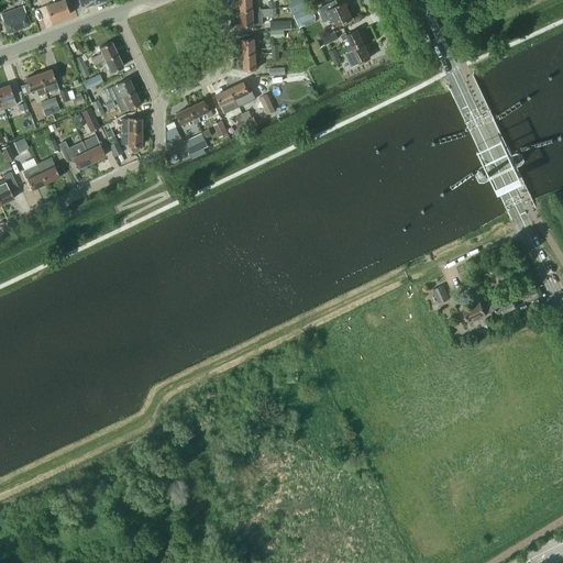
[(52,21),(69,13),(64,0),(54,0),(55,2),(46,6),(52,21)]
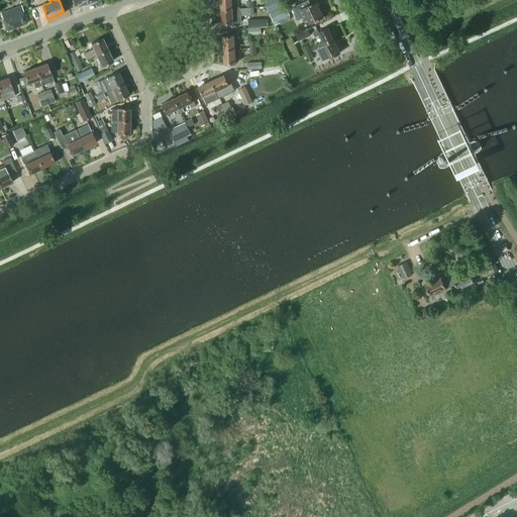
[(263,0),(270,13),(282,7),(279,1),(275,3),(273,0),(263,0)]
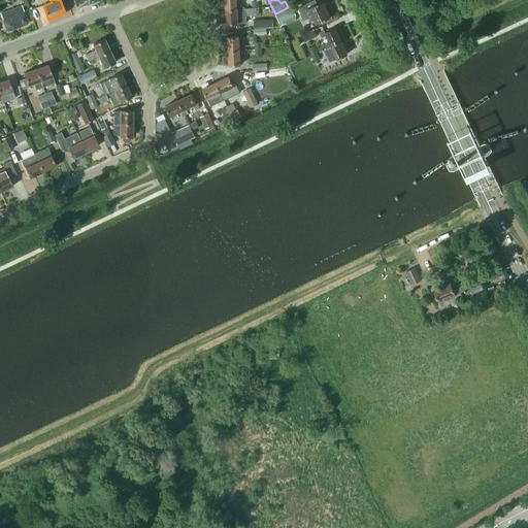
[(304,5),(298,8),(304,21),(309,18),(314,25),(320,22),(321,22),(326,20),(330,18),(323,1),(317,4),(315,0),(304,5)]
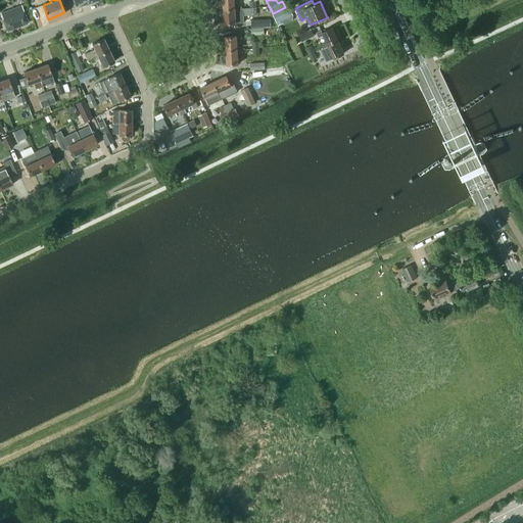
[(242,6),(235,7),(224,7),(225,25),(236,24),(244,22),(244,13),(246,13),(248,14),(250,14),(250,15),(257,14),(256,1),(249,1),(250,8),(242,8),(242,6)]
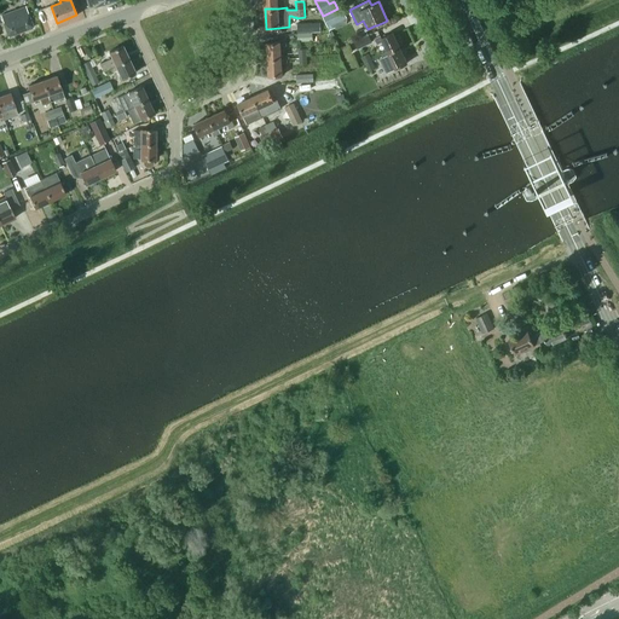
[(7,38),(21,33),(34,28),(25,6),(1,15),(4,22),(3,23),(7,38)]
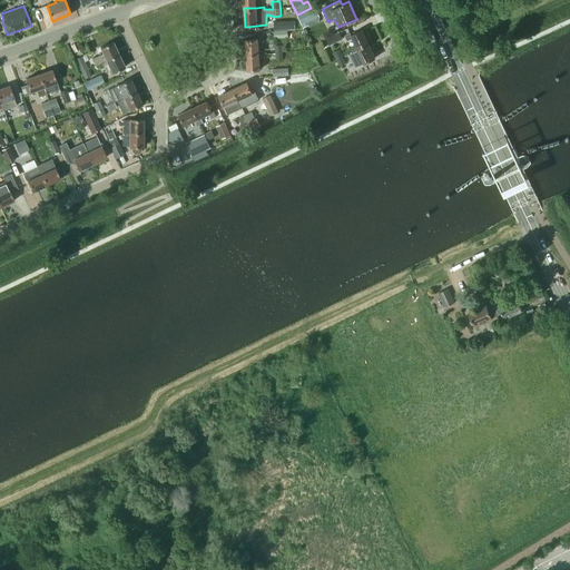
[(315,7),(297,16),(298,18),(303,28),(310,26),(308,22),(320,17),(315,7)]
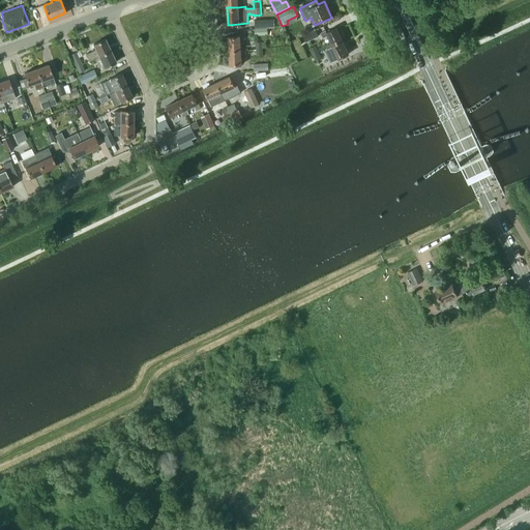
[(254,20),(255,28),(274,27),(274,20),(267,20),(267,19),(254,20)]
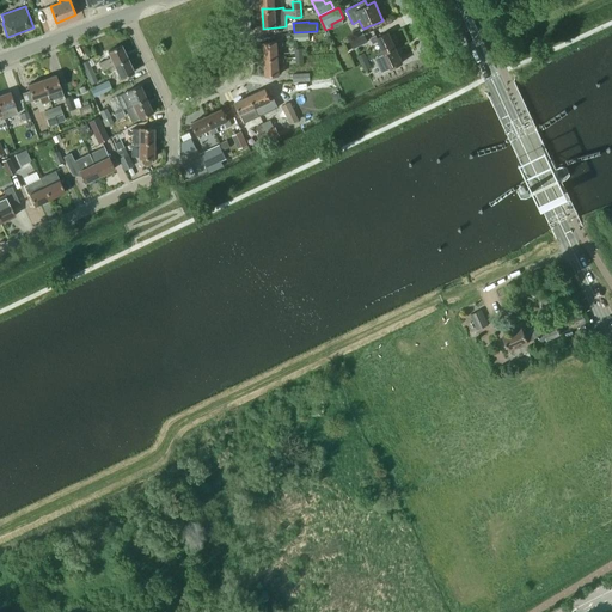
[(379,55),(396,48),(389,32),(378,38),(375,36),(371,38),(373,44),(379,41),(383,50),(378,53),(379,55)]
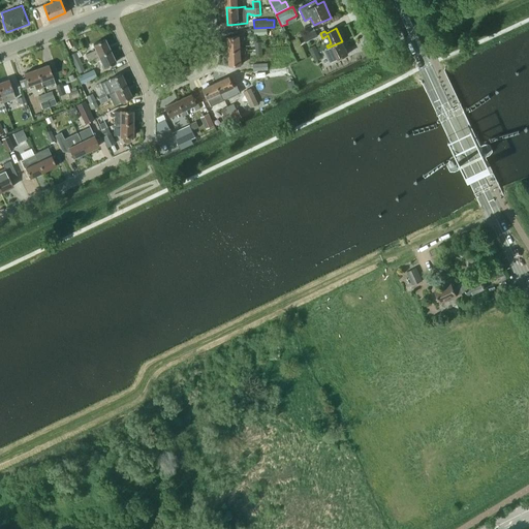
[(318,35),(315,30),(303,36),(306,41),(318,35)]
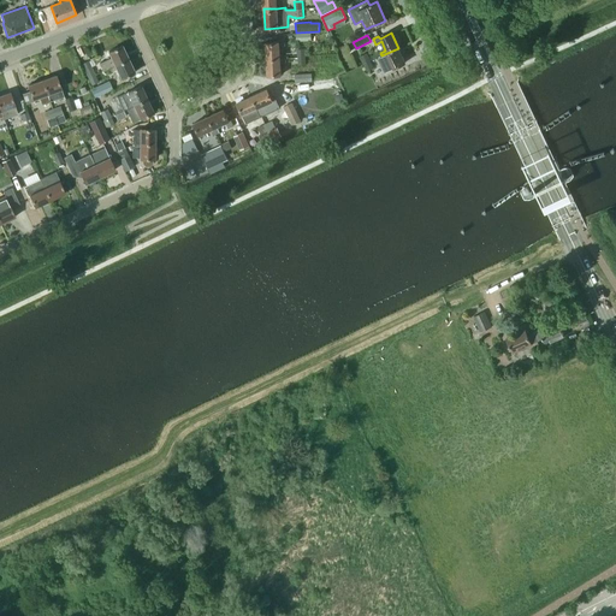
[(266,43),(267,60),(286,59),(285,55),(279,57),(279,46),(285,46),(285,39),(279,40),(279,42),(266,43)]
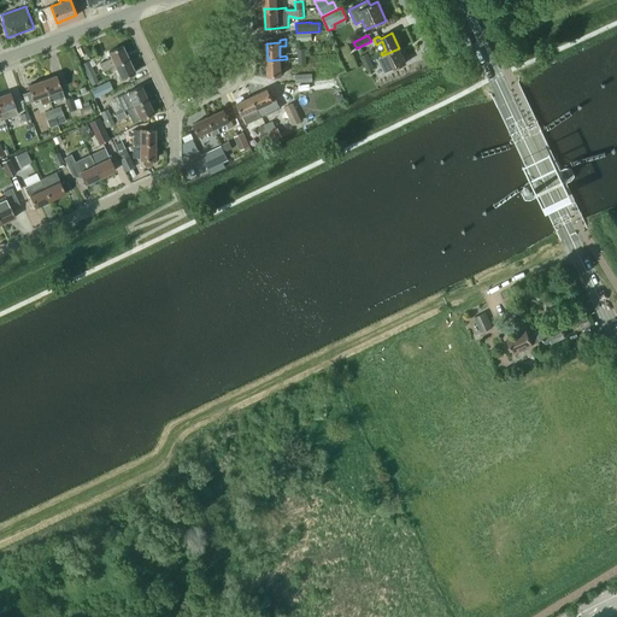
[(100,64),(104,70),(128,59),(122,46),(110,52),(112,58),(100,64)]
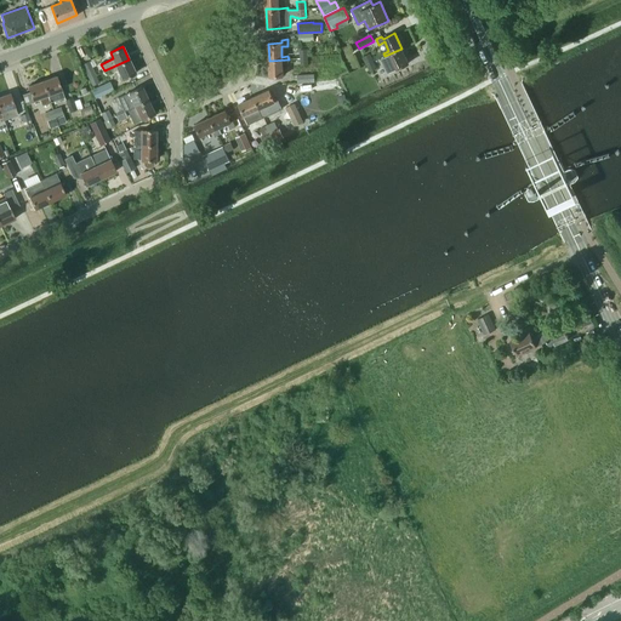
[(409,63),(402,49),(385,56),(386,60),(392,57),(397,69),(409,63)]
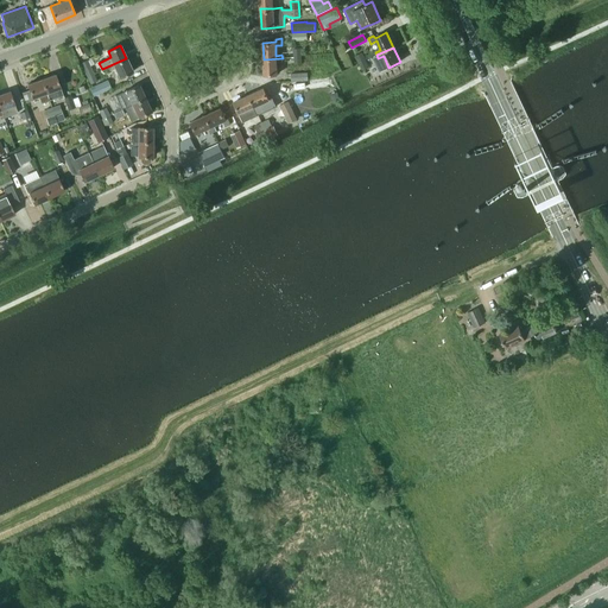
[(359,63),(366,59),(362,52),(355,56),(359,63)]
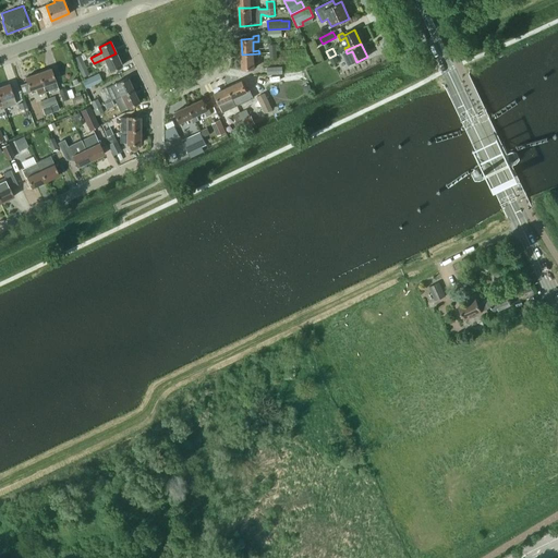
[(79,70),(86,67),(83,60),(86,59),(83,52),(81,53),(82,55),(81,56),(81,55),(73,58),(79,70)]
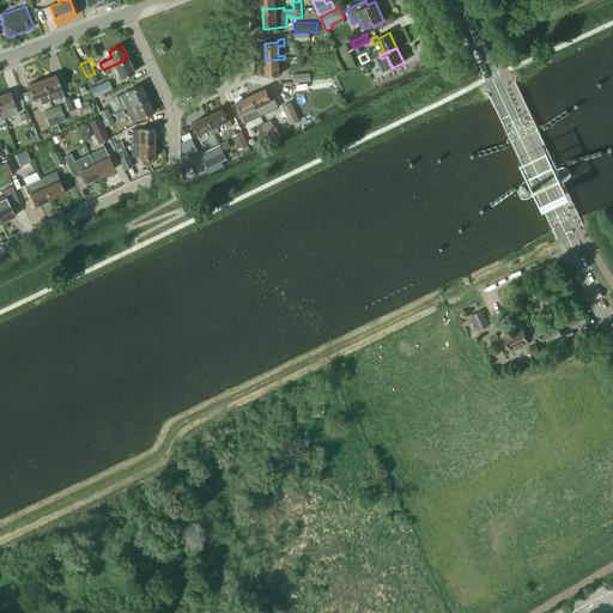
[(127,59),(103,70),(103,71),(109,67),(111,72),(116,68),(121,78),(134,72),(127,59)]
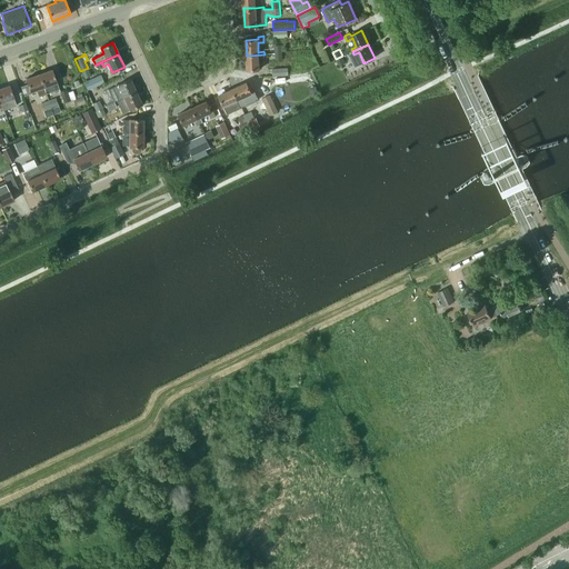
[(265,57),(265,55),(247,56),(248,70),(259,70),(258,58),(265,57)]
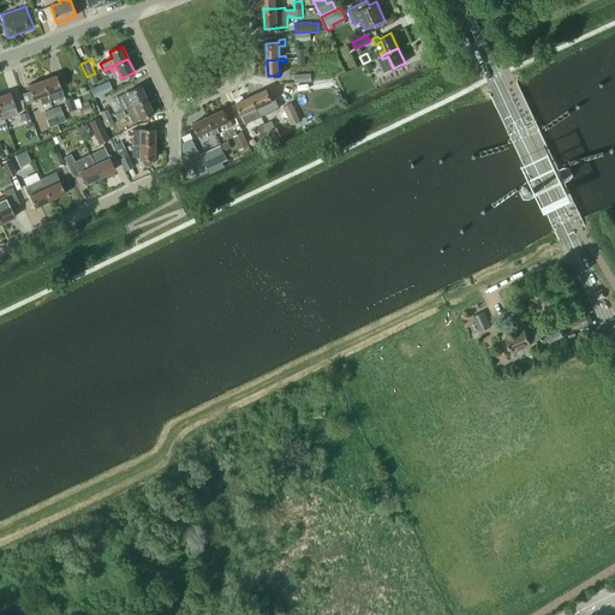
[(370,60),(363,64),(366,72),(374,69),(370,60)]
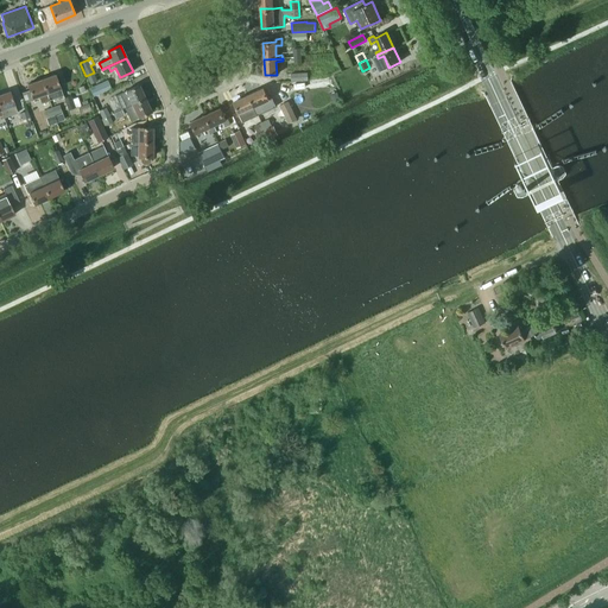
[(90,84),(97,81),(94,73),(86,76),(90,84)]
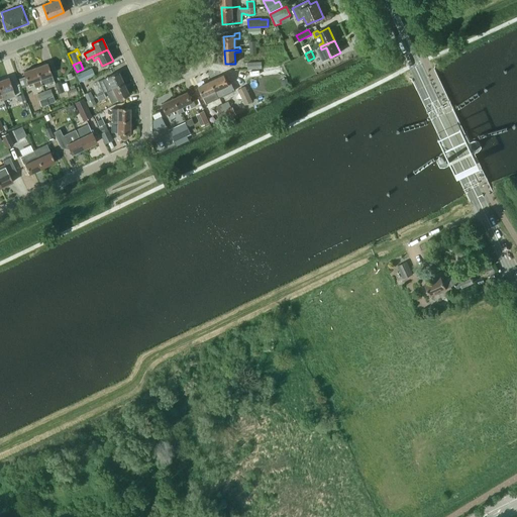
[(47,63),(35,68),(41,86),(54,81),(47,63)]
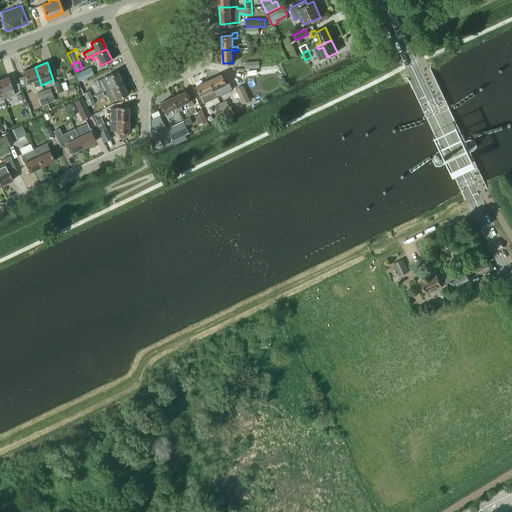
[(41,85),(35,67),(23,71),(25,75),(19,78),(22,86),(28,84),(27,83),(33,81),(35,87),(41,85)]
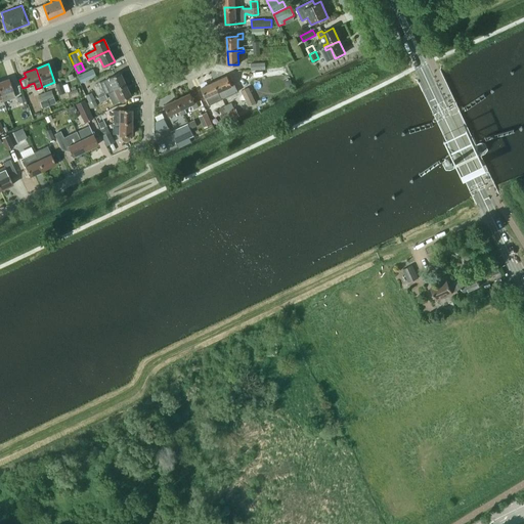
[(96,76),(93,69),(78,76),(81,83),(96,76)]
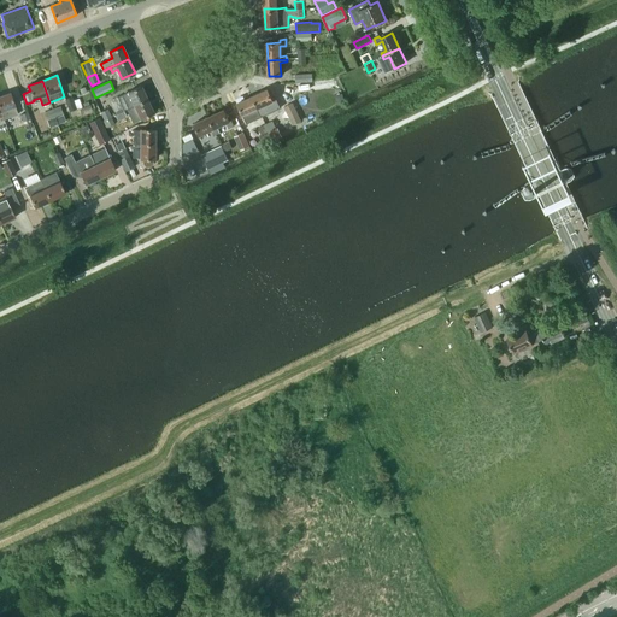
[(124,110),(128,107),(147,98),(141,86),(118,97),(124,110)]
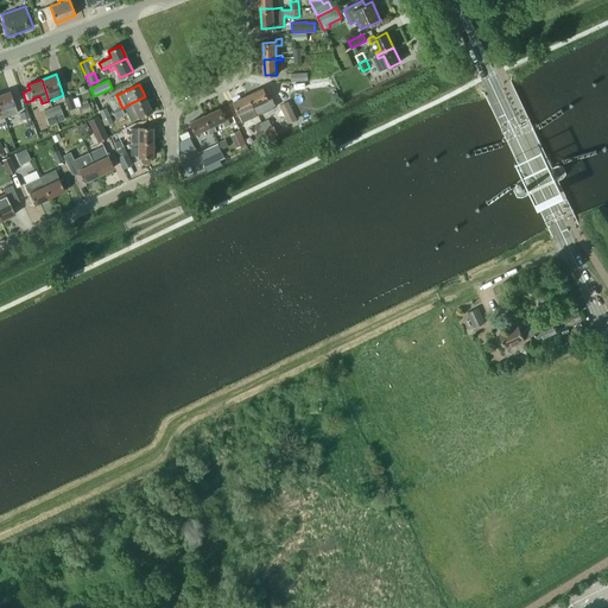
[(248,94),(257,112),(259,112),(257,106),(266,102),(268,107),(273,105),(271,99),(270,100),(264,87),(248,94)]
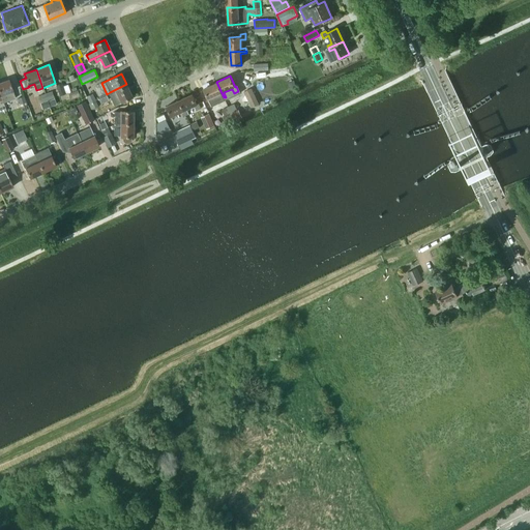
[(9,79),(0,82),(0,93),(3,100),(6,99),(5,94),(13,91),(9,79)]
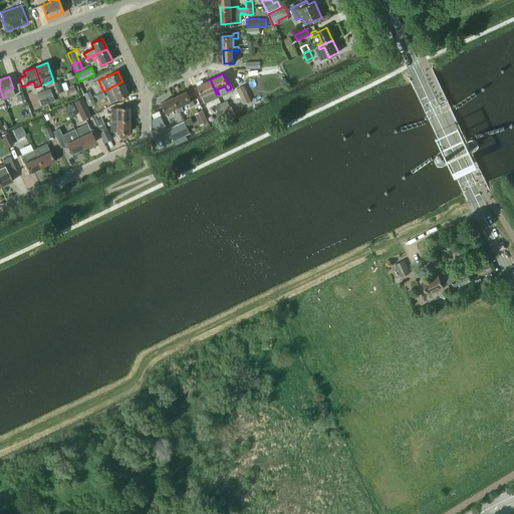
[(214,96),(217,94),(210,79),(197,85),(202,96),(213,91),(214,96)]
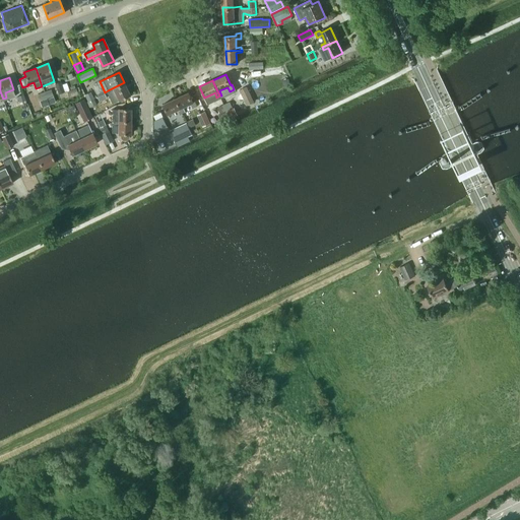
[(61,81),(55,83),(58,93),(69,89),(66,83),(62,84),(61,81)]
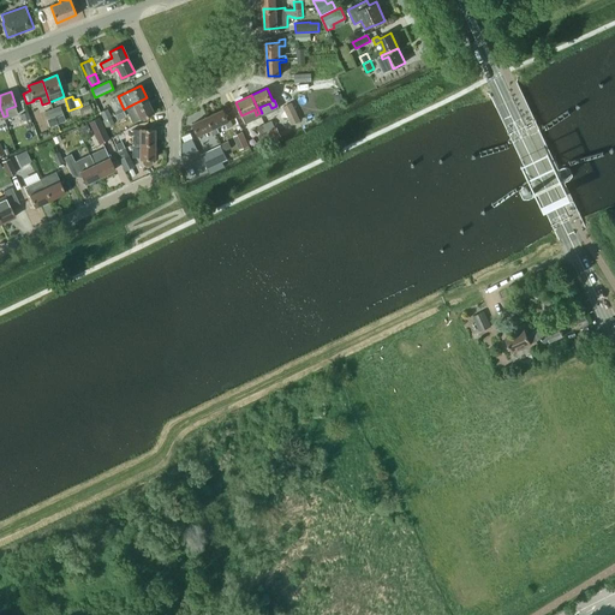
[(127,107),(130,112),(136,109),(141,119),(154,113),(147,97),(127,107)]
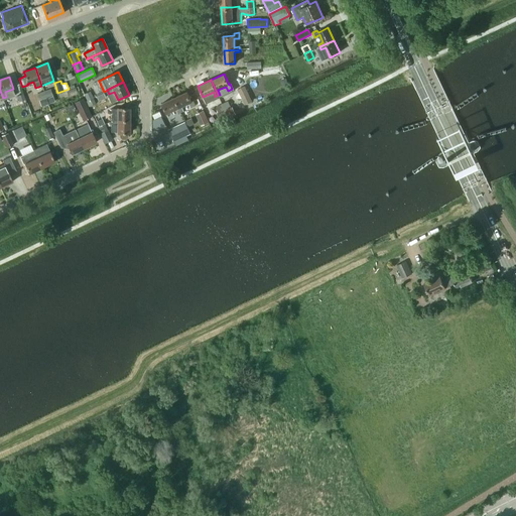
[(71,90),(68,91),(69,95),(80,91),(78,86),(75,88),(74,85),(69,87),(71,90)]
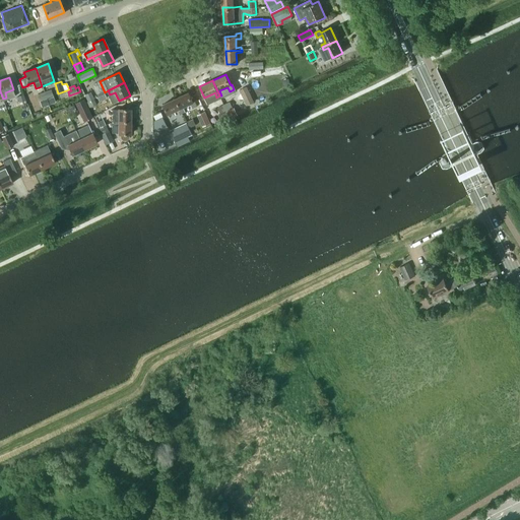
[(247,86),(239,90),(246,106),(254,102),(247,86)]
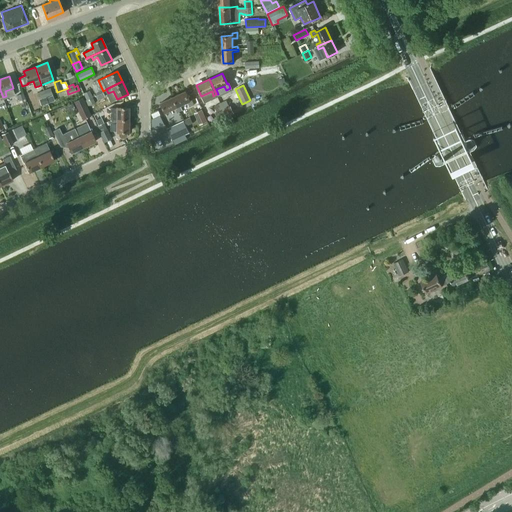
[(50,88),(44,90),(46,97),(47,96),(48,100),(52,99),(51,95),(52,94),(50,88)]
